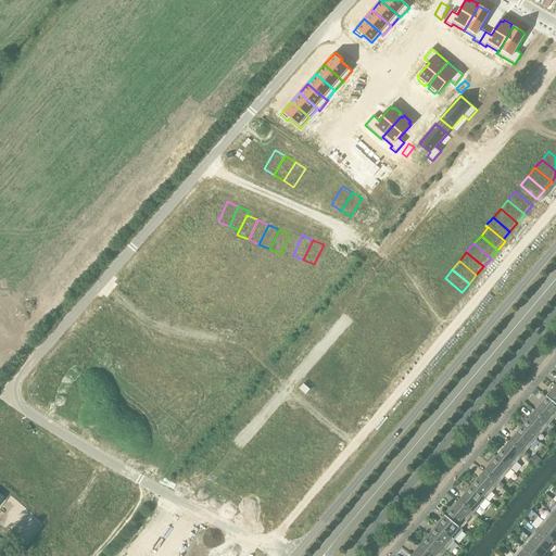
[(319,276),(311,287),(317,292),(327,282),(319,276)]
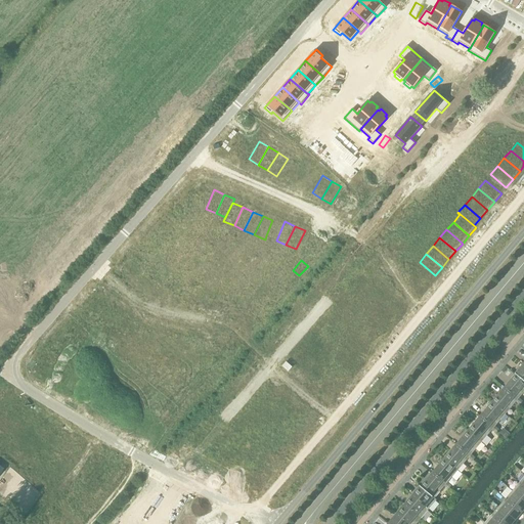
[(420,262),(412,270),(428,284),(435,275),(420,262)]
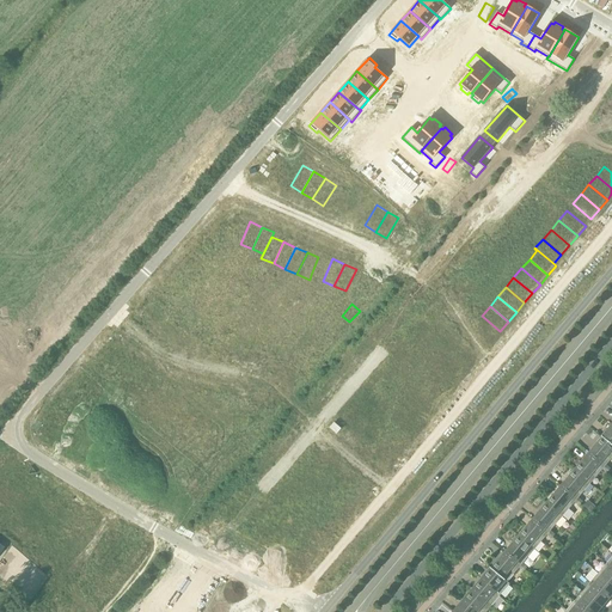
[(243,317),(226,335),(237,343),(252,325),(243,317)]
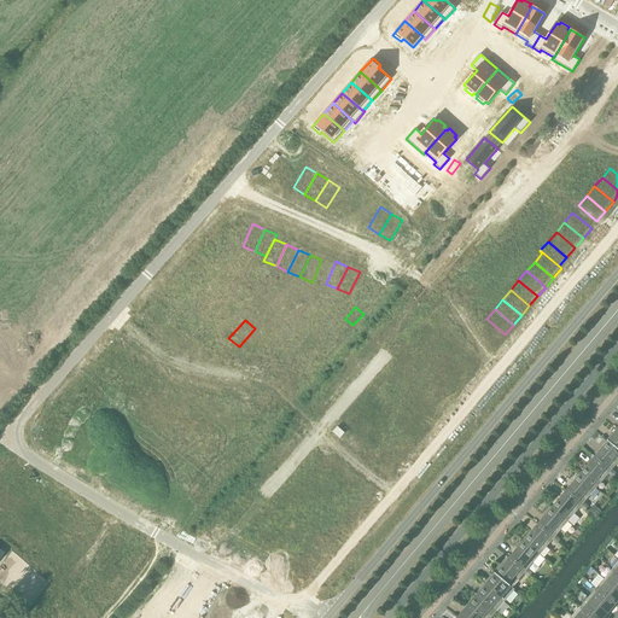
[(255,328),(239,347),(249,355),(266,337),(255,328)]
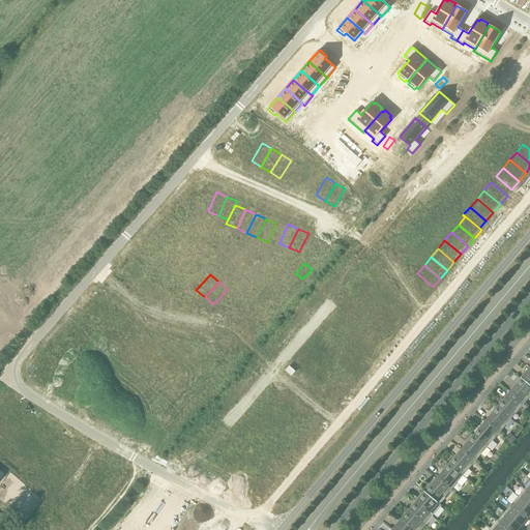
[(260,285),(245,294),(251,301),(264,291),(260,285)]
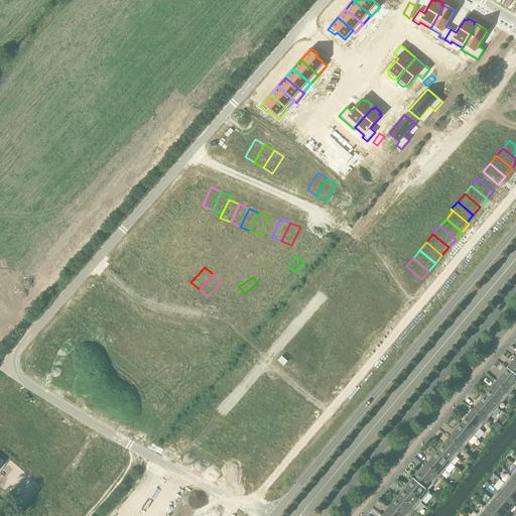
[(257,283),(244,293),(248,299),(262,290),(257,283)]
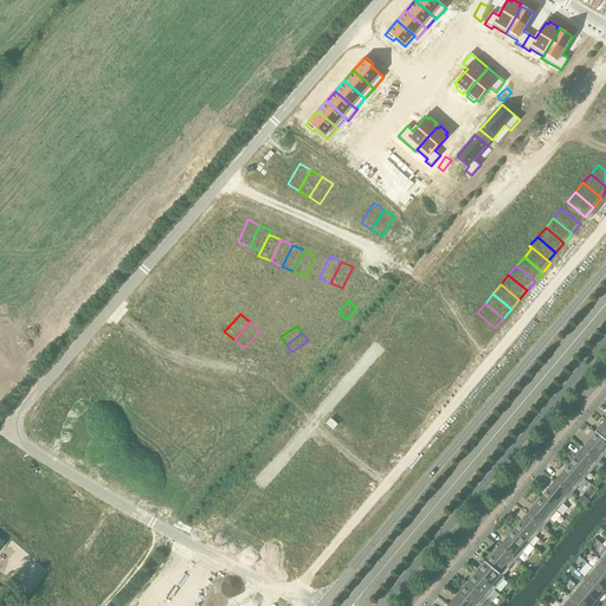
[(443,353),(434,362),(452,378),(461,368),(443,353)]
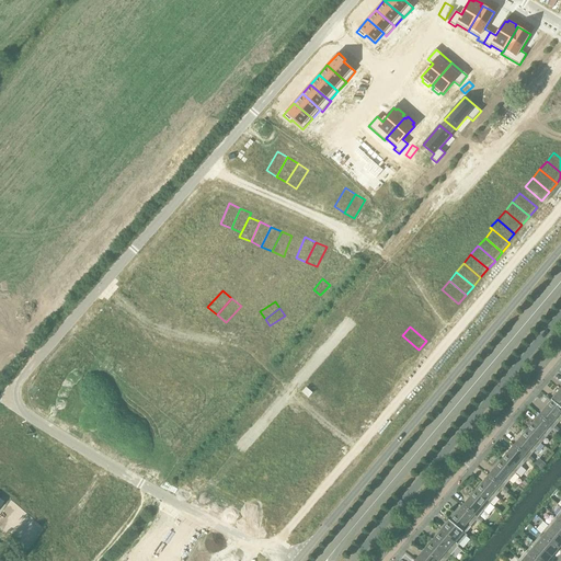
[(402,335),(395,345),(411,359),(419,350),(402,335)]
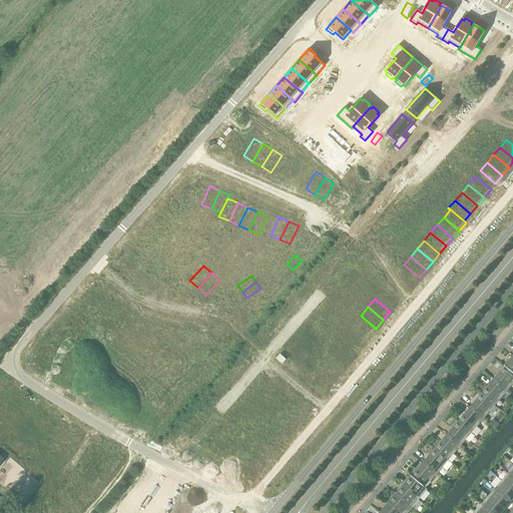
[(352,322),(369,337),(376,329),(361,316),(354,323),(352,322)]
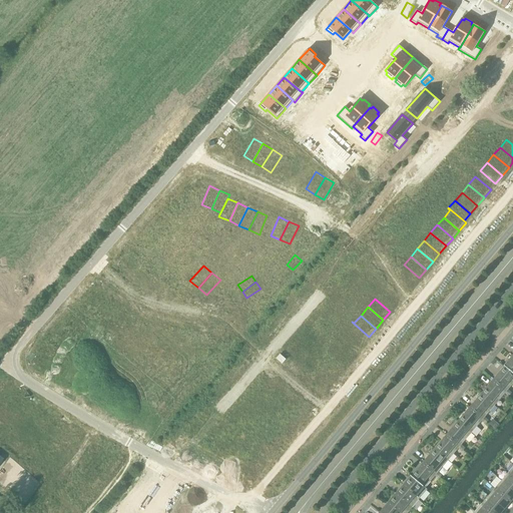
[(352,322),(345,330),(361,344),(367,336),(369,337),(352,322)]
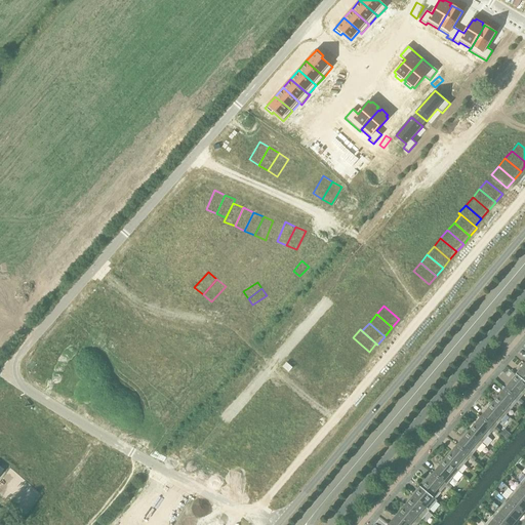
[(62,337),(57,342),(74,357),(81,349),(66,335),(64,338),(62,337)]
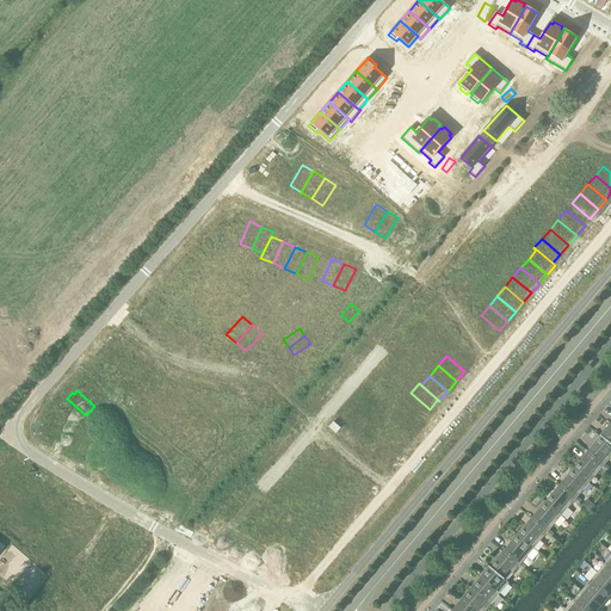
[(186,392),(179,415),(192,419),(198,395),(186,392)]
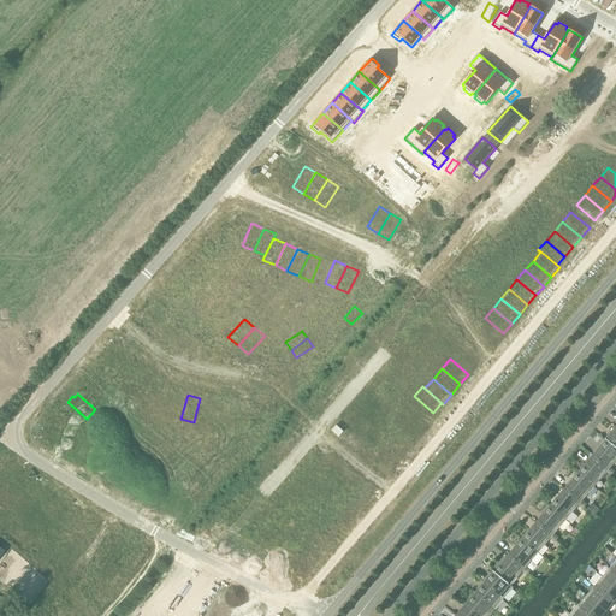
[(406,407),(397,416),(416,432),(425,422),(406,407)]
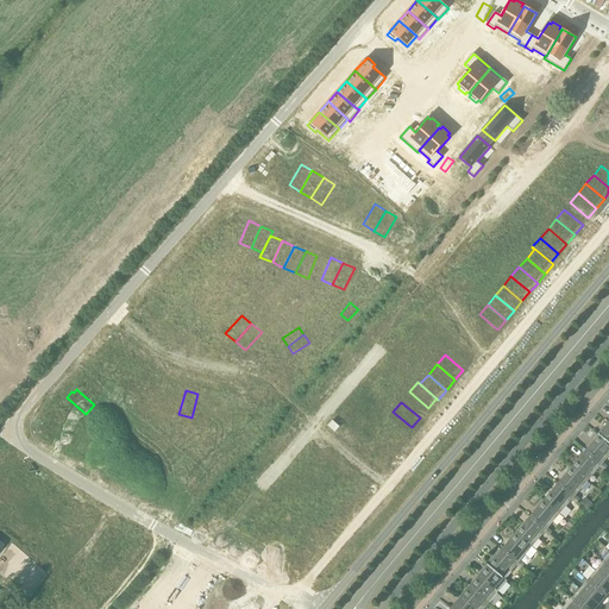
[(58,409),(50,419),(68,434),(76,425),(58,409)]
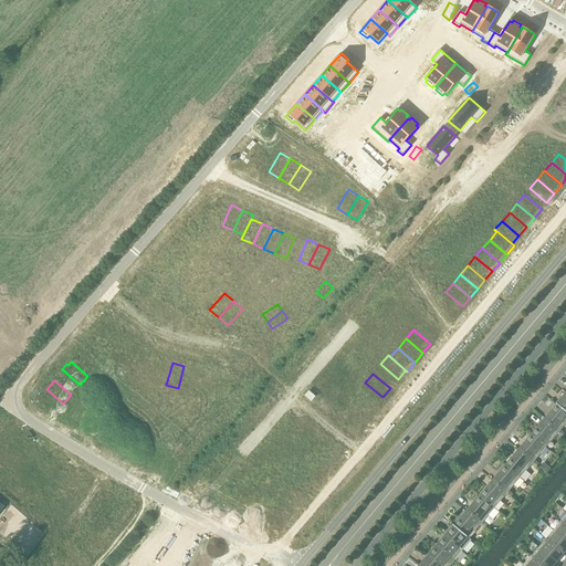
[(308,391),(304,396),(312,401),(315,397),(308,391)]
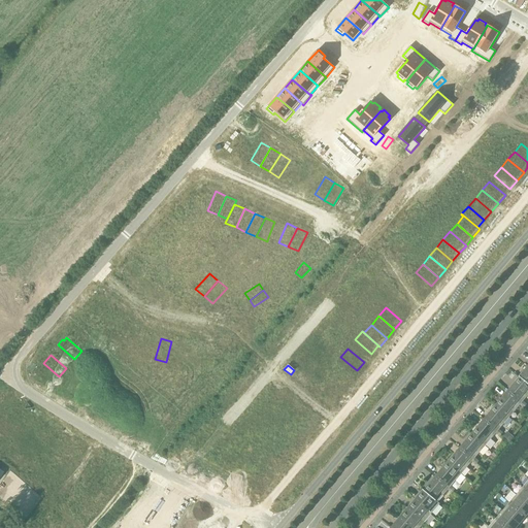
[(335,367),(328,375),(344,389),(351,381),(333,365),(333,366),(335,367)]
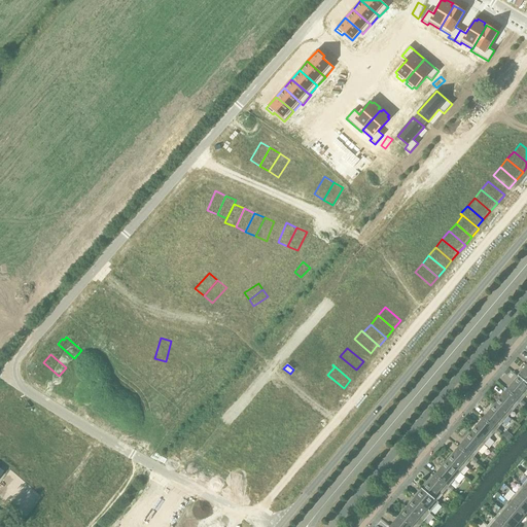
[(518,377),(519,377),(526,383),(526,367),(526,366),(518,377)]
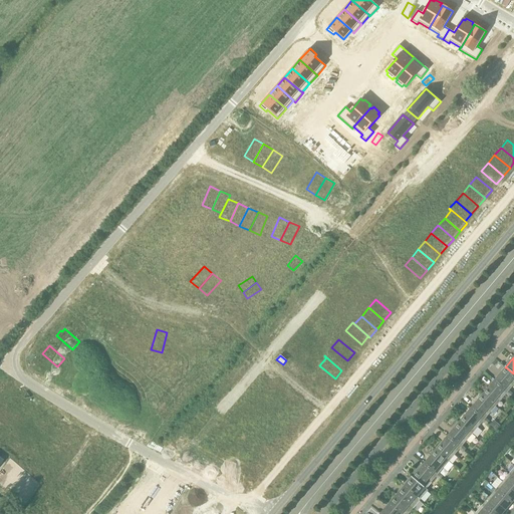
[(185,359),(183,376),(191,377),(193,360),(185,359)]
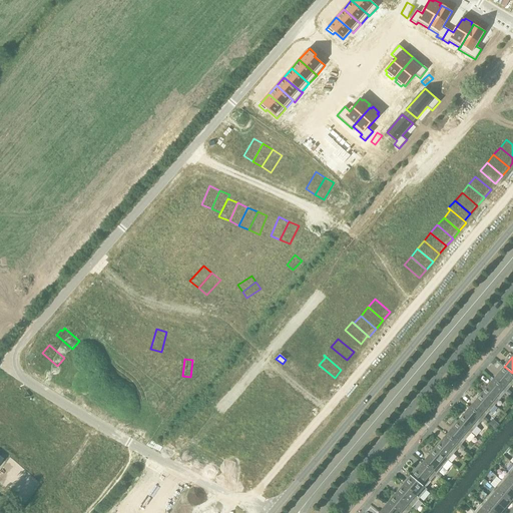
[(192,360),(190,377),(198,378),(200,361),(192,360)]
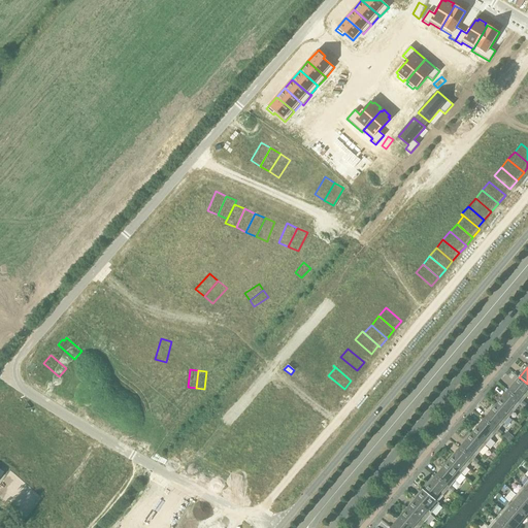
[(527,384),(520,377),(519,377),(507,391),(525,406),(527,404),(523,401),(527,395),(527,384)]
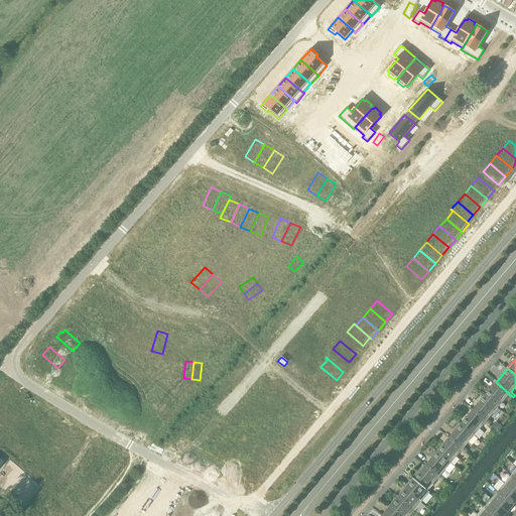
[(496,382),(484,396),(498,408),(508,396),(511,399),(513,397),(496,382)]
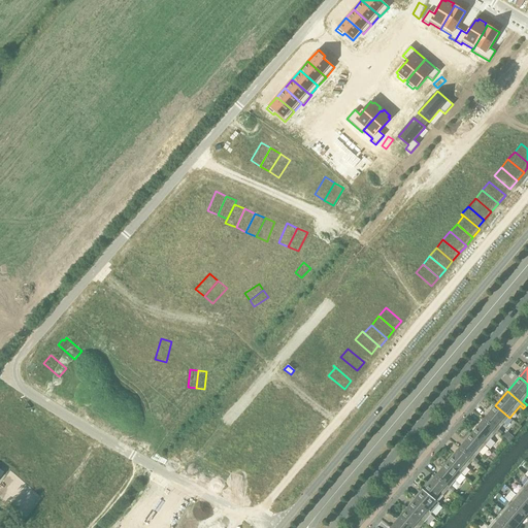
[(116,396),(105,414),(114,420),(125,402),(116,396)]
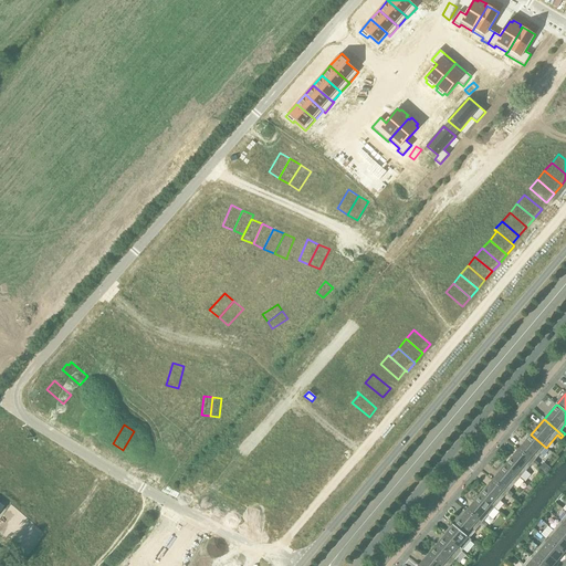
[(134,431),(123,450),(133,457),(145,438),(134,431)]
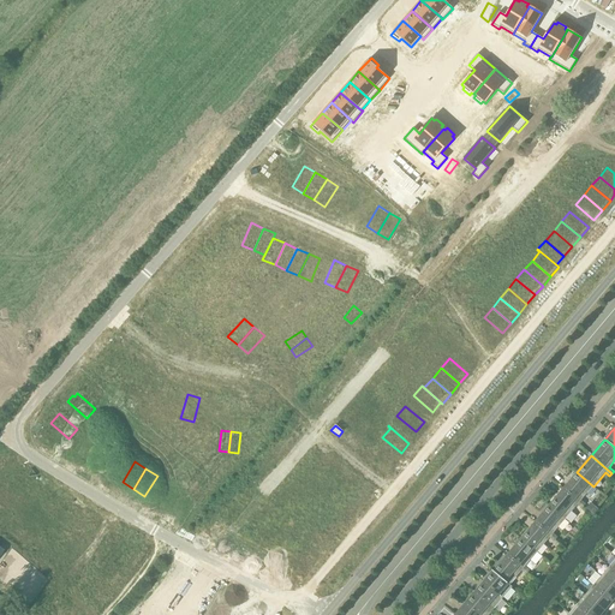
[(563,489),(584,507),(586,505),(581,501),(593,487),(577,472),(563,489)]
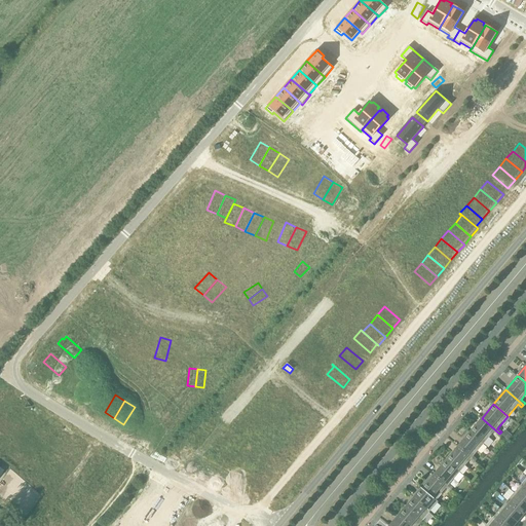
[(135,407),(123,424),(133,429),(144,412),(135,407)]
